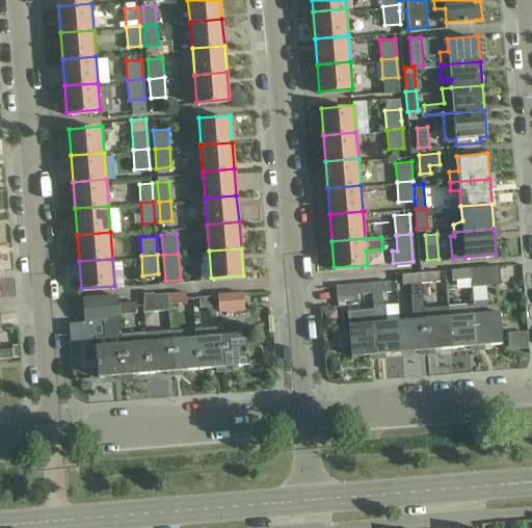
[(471,266),(472,285),(501,282),(499,263),(471,266)]
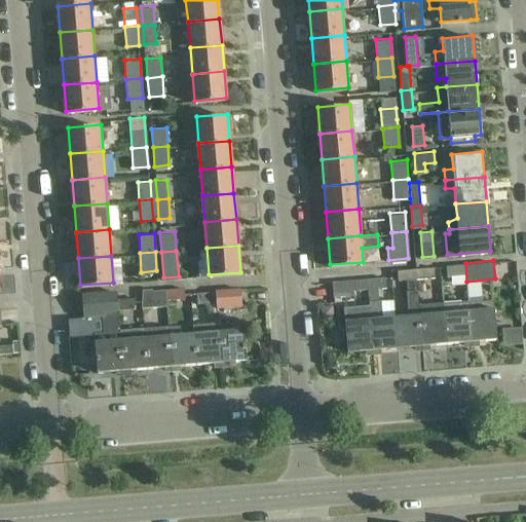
[(465,263),(446,265),(447,275),(465,273),(466,282),(465,263)]
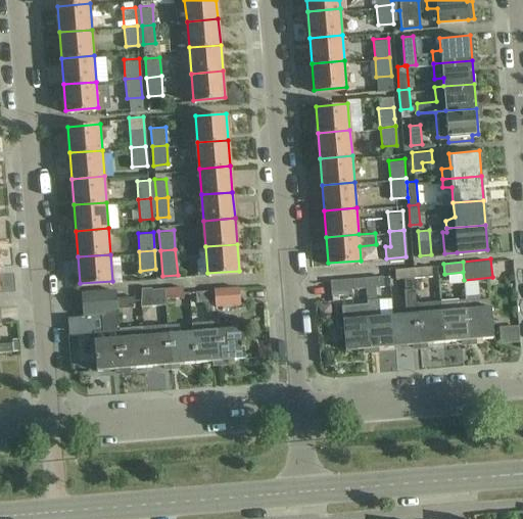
[(413,266),(414,275),(432,274),(431,265),(413,266)]
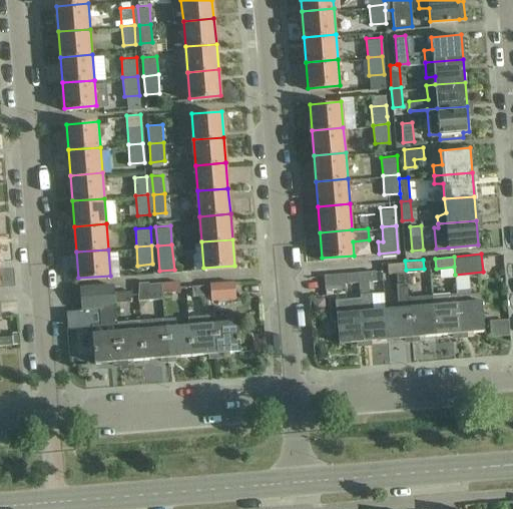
[(406,270),(405,261),(387,262),(388,272),(406,270)]
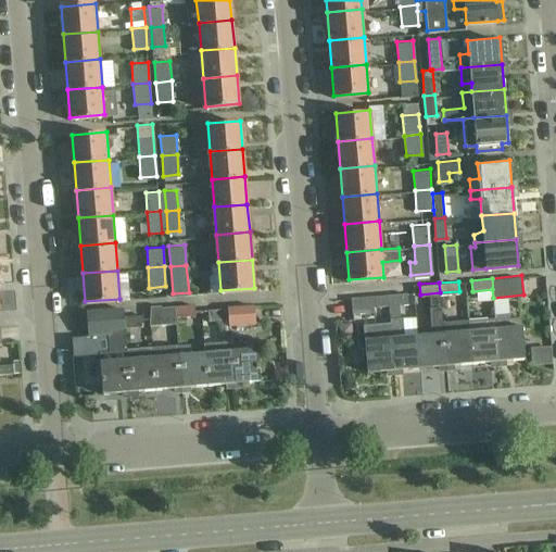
[(394,367),(420,365),(416,334),(406,334),(404,316),(400,316),(399,303),(407,302),(407,291),(389,293),(389,304),(390,322),(394,367)]
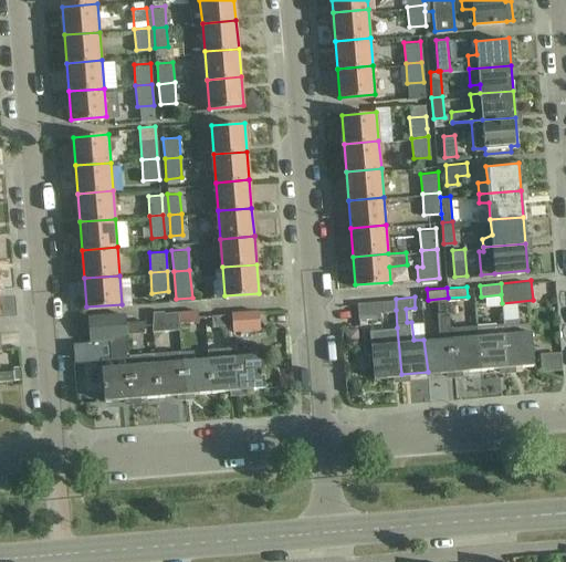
[(396,310),(396,299),(357,302),(358,318),(380,316),(380,311),(396,310)]
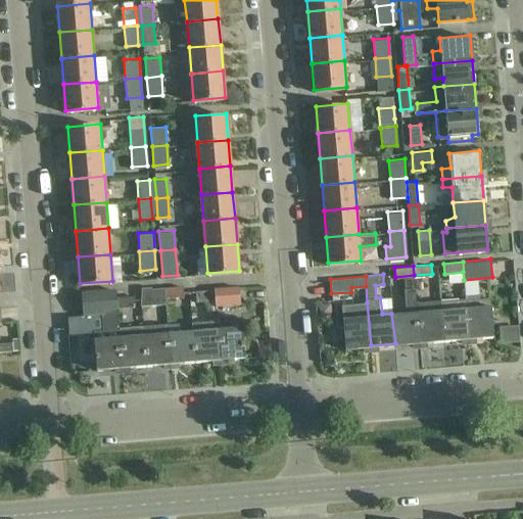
[(183,284),(165,286),(167,302),(175,301),(174,295),(184,294),(183,284)]
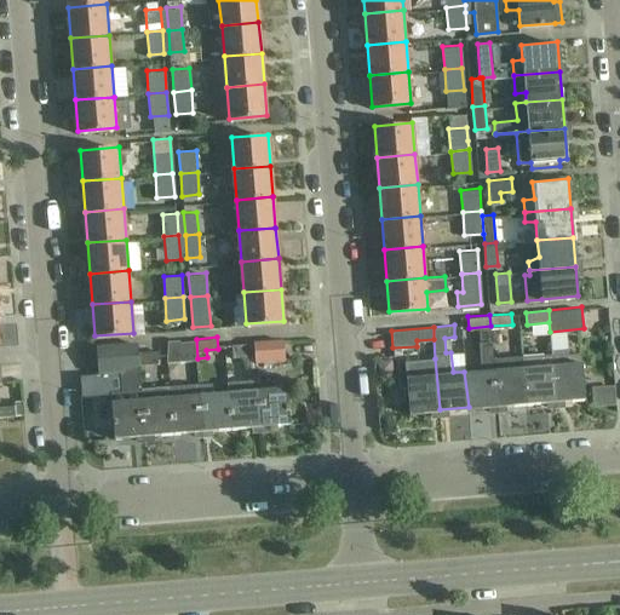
[(196,358),(197,358),(196,339),(179,340),(179,339),(167,339),(167,345),(168,360),(196,358)]
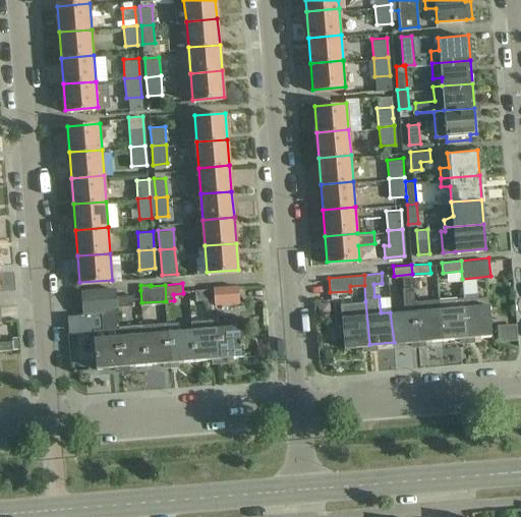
[(238,285),(214,287),(215,302),(239,300),(238,285)]
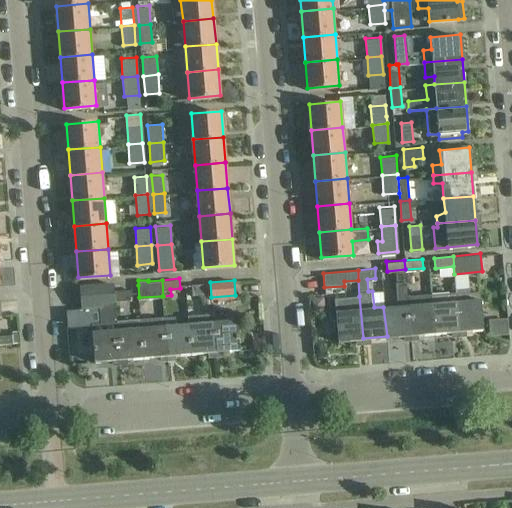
[(383,307),(387,336),(411,334),(408,302),(407,296),(406,281),(395,282),(397,305),(383,307)]
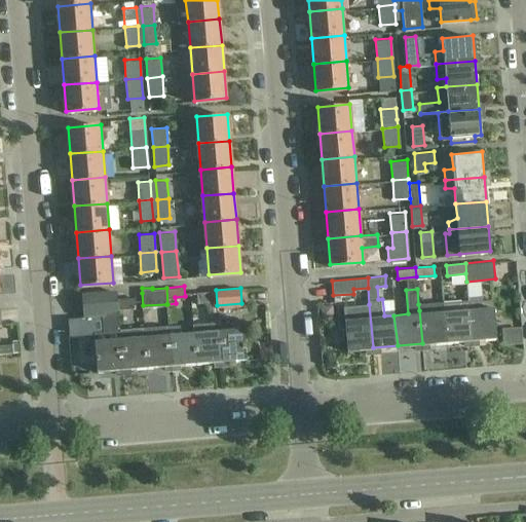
[(104,313),(103,309),(117,308),(116,298),(116,290),(81,293),(83,315),(102,314),(104,313)]
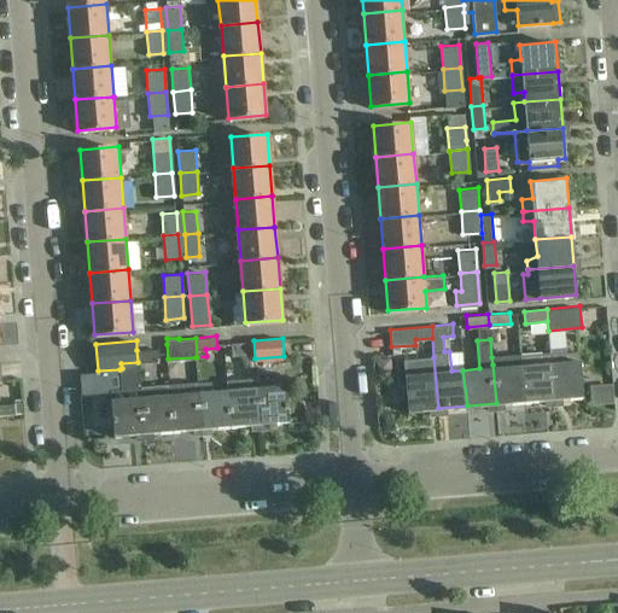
[(254,358),(255,358),(254,340),(231,343),(231,355),(243,354),(244,362),(254,361),(254,358)]
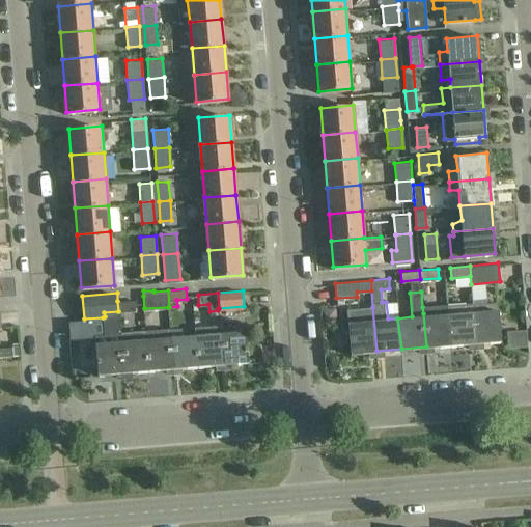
[(136,299),(117,301),(118,311),(137,309),(136,299)]
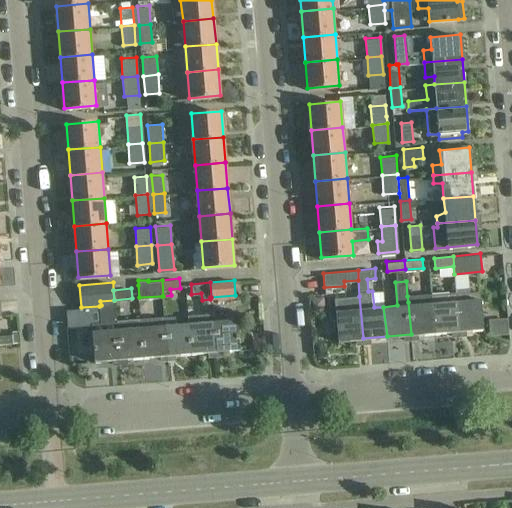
[(480,290),(456,292),(459,330),(483,329),(480,290)]
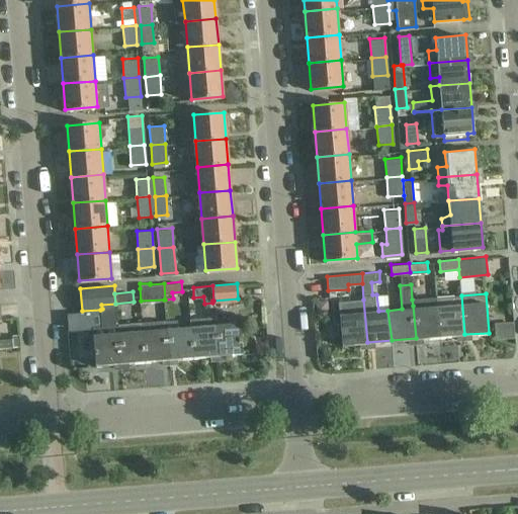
[(440,336),(464,334),(461,295),(460,295),(460,294),(436,296),(436,297),(440,336)]
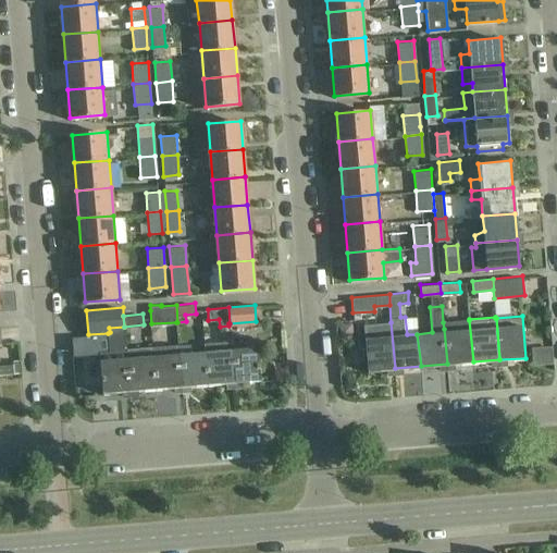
[(473,361),(469,320),(450,321),(443,322),(444,329),(447,364),(473,361)]
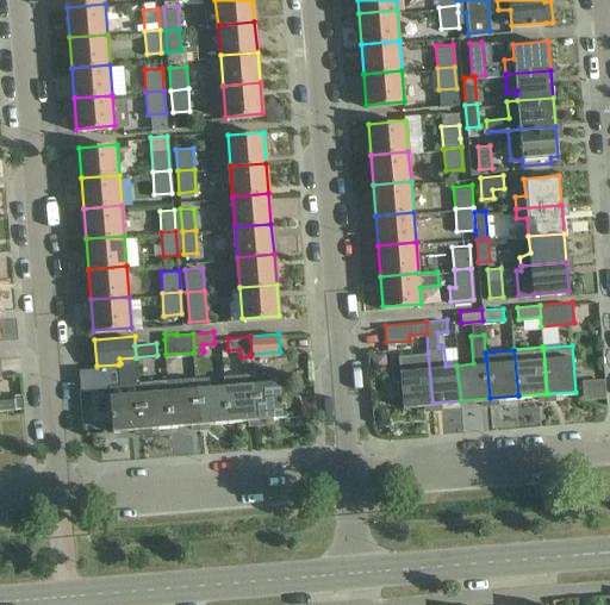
[(428,353),(398,355),(399,370),(403,406),(433,403),(428,353)]
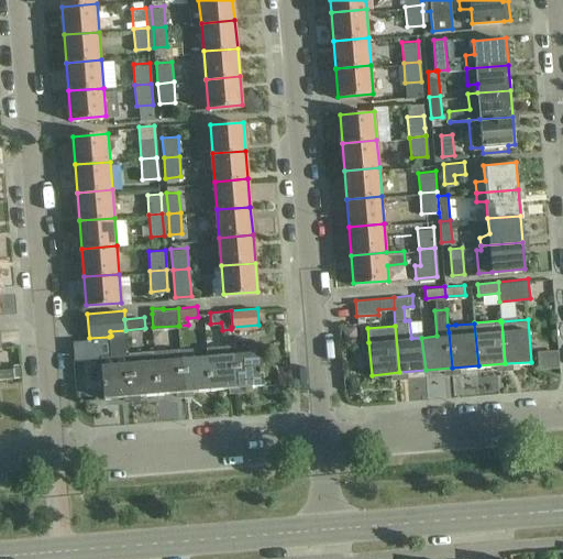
[(109,337),(110,354),(100,354),(103,397),(131,395),(128,352),(125,330),(110,331),(111,336),(109,337)]
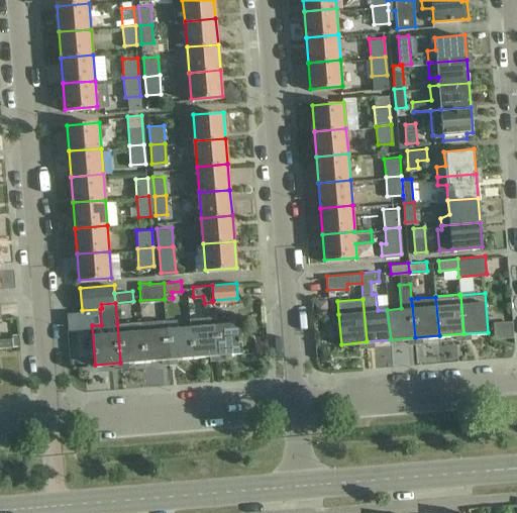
[(226,314),(214,315),(217,354),(241,352),(239,322),(226,323),(226,314)]
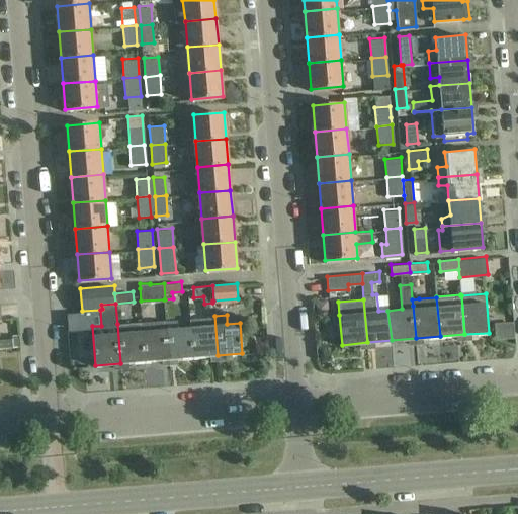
[(194,357),(218,355),(214,316),(191,318),(194,357)]
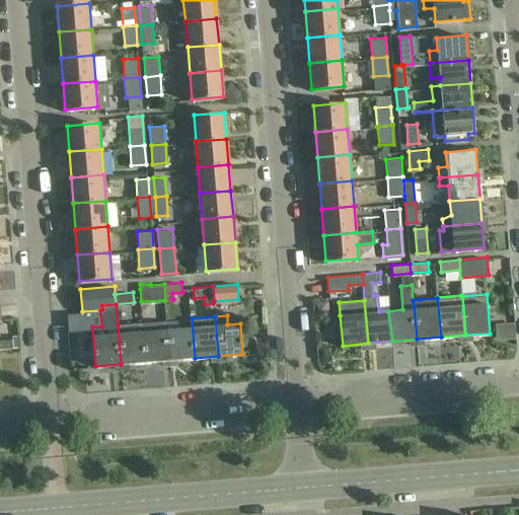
[(177,320),(166,321),(169,360),(195,358),(192,318),(190,318),(191,327),(178,328),(177,320)]
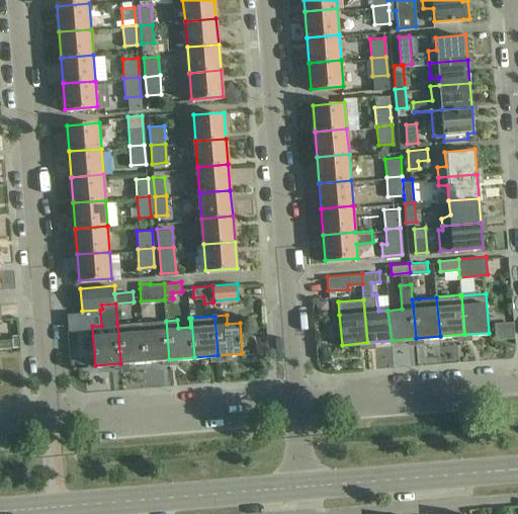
[(166,320),(142,322),(145,361),(169,359),(166,321),(166,320)]
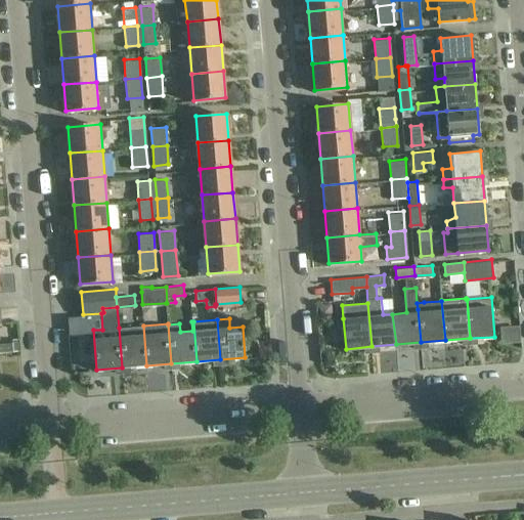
[(499,339),(514,339),(515,325),(500,325),(499,339)]
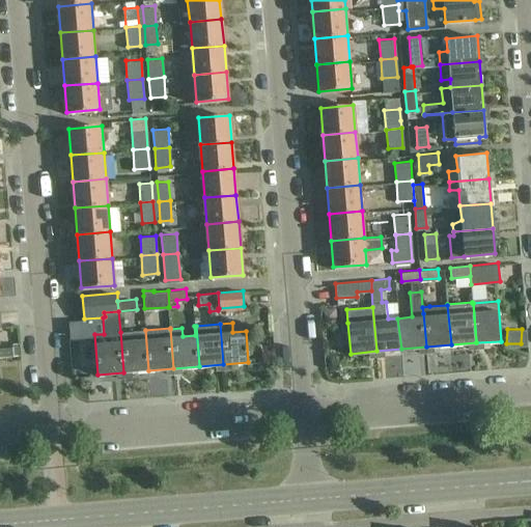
[(120,332),(123,372),(148,370),(145,330),(120,332)]
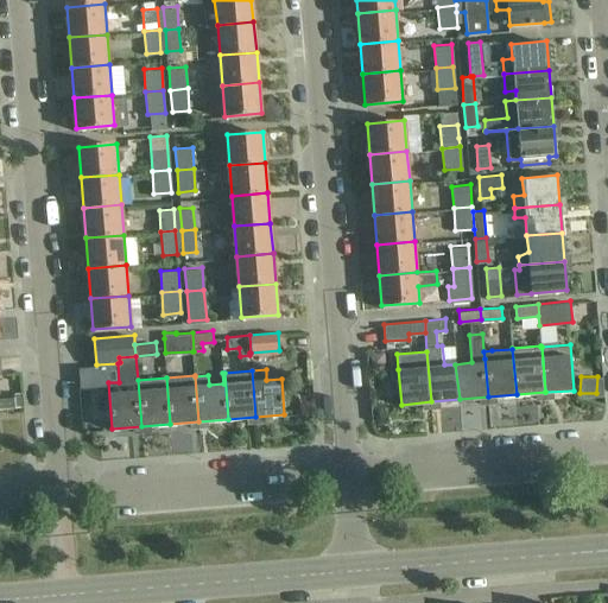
[(21,394),(14,394),(0,395),(0,406),(20,405),(23,405),(21,394)]
